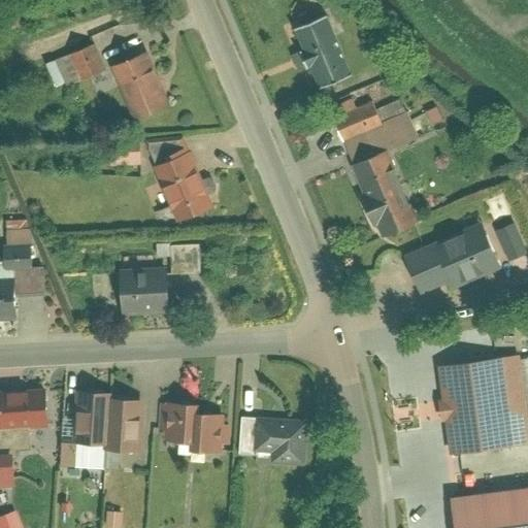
[(357,73),(333,12),(301,26),(308,43),(289,52),(295,66),(315,59),(325,86),(357,73)]
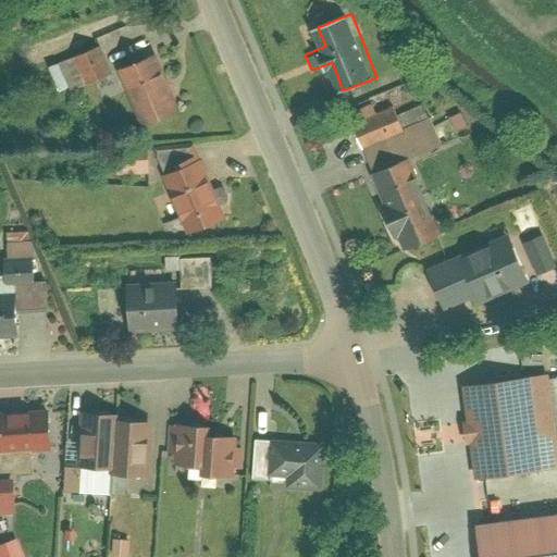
[(108,75),(96,47),(58,62),(70,91),(108,75)]
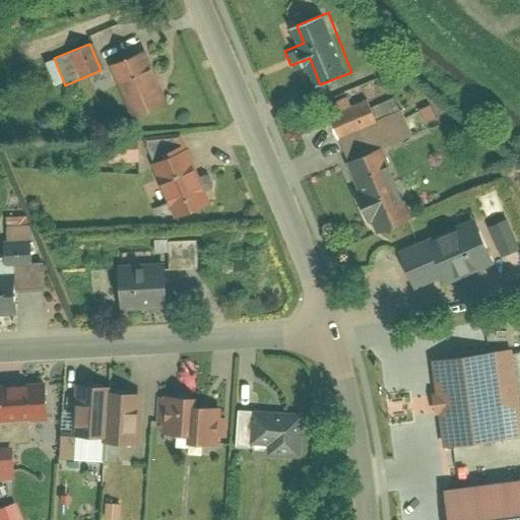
[(173,102),(148,48),(111,64),(135,118),(173,102)]
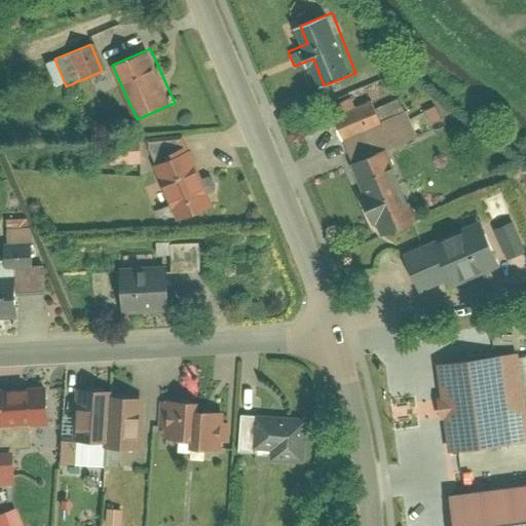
[(396,89),(341,116),(361,158),(387,145),(416,132),(396,89)]
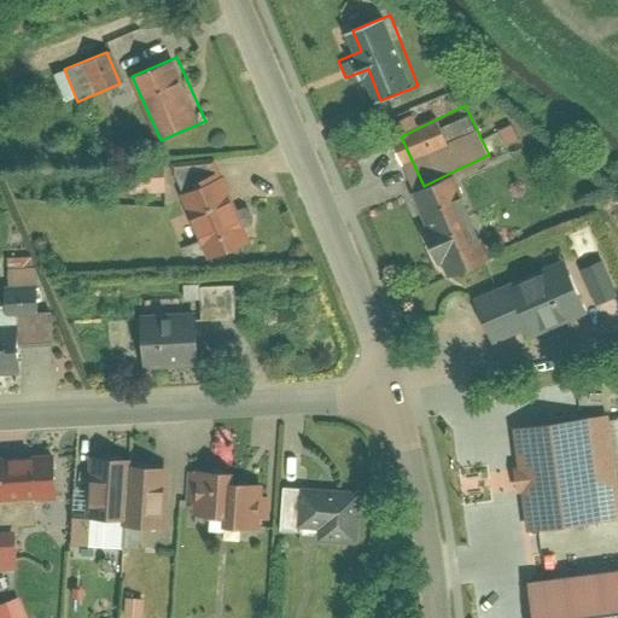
[(249,237),(219,156),(179,170),(209,252),(249,237)]
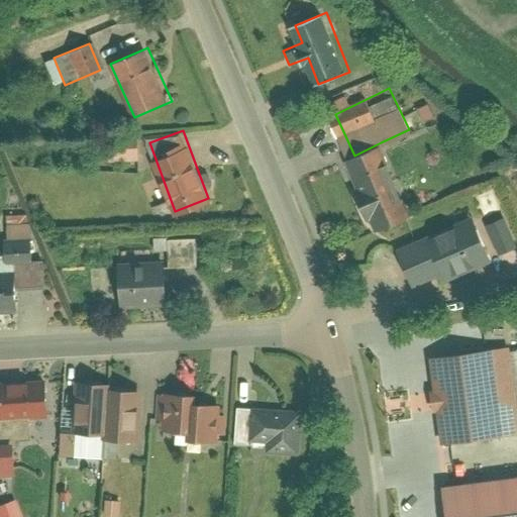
[(377,230),(413,214),(381,142),(354,156),(343,160),(377,230)]
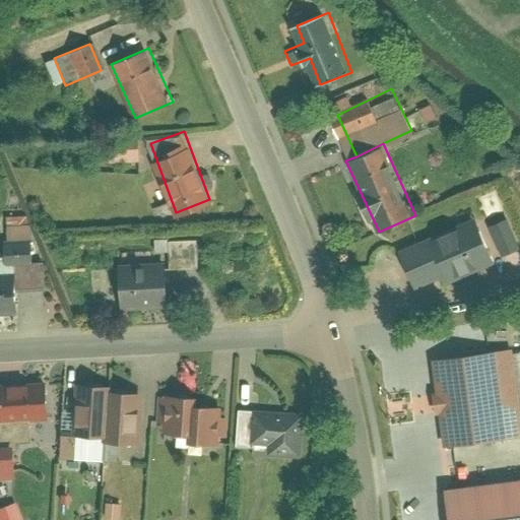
[(114,147),(114,161),(145,161),(146,148),(114,147)]
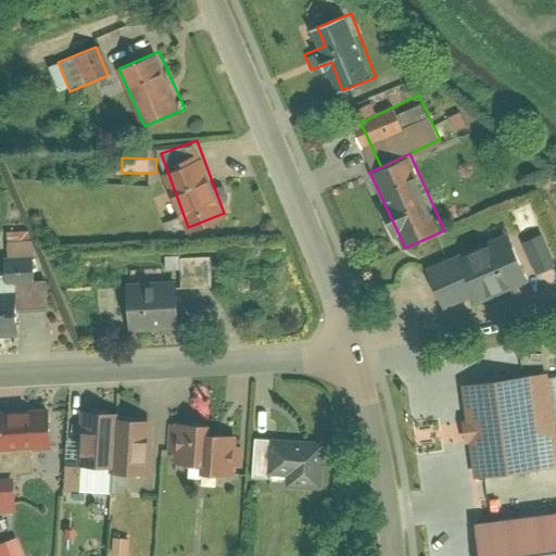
[(28,228),(0,231),(2,253),(30,251),(28,228)]
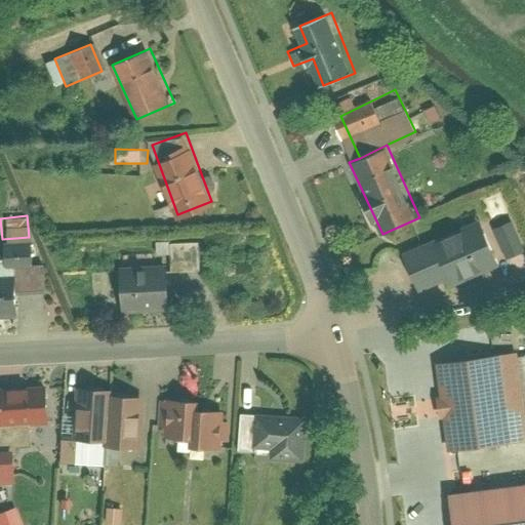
[(479,226),(393,261),(410,303),(496,267),(479,226)]
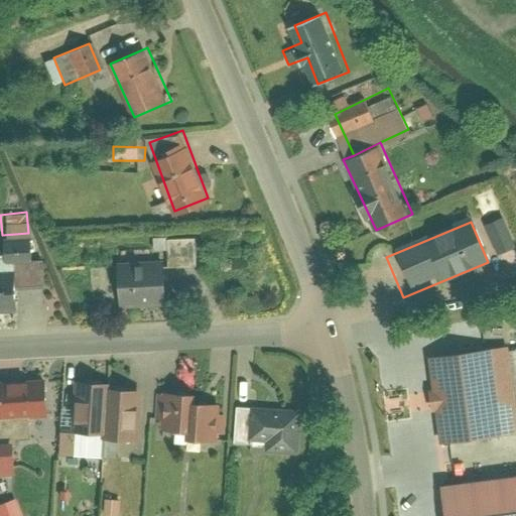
[(41,237),(10,238),(10,251),(41,250),(41,237)]
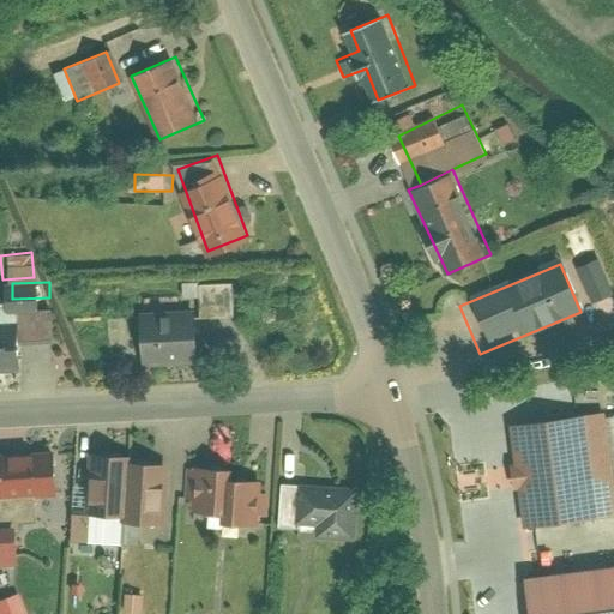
[(203,304),(137,311),(143,362),(209,355),(203,304)]
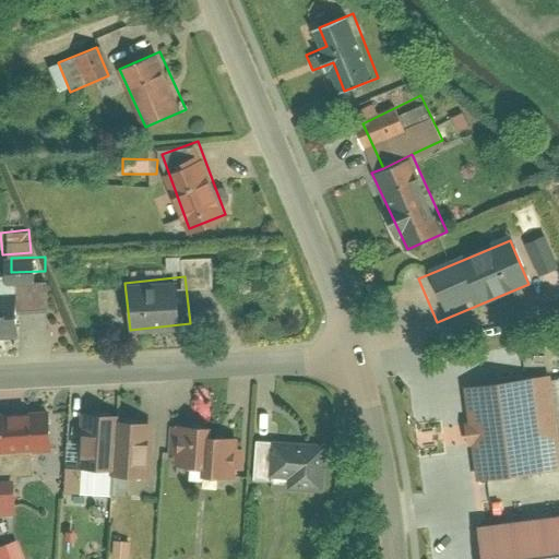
[(19,287),(0,289),(0,335),(24,333),(19,287)]
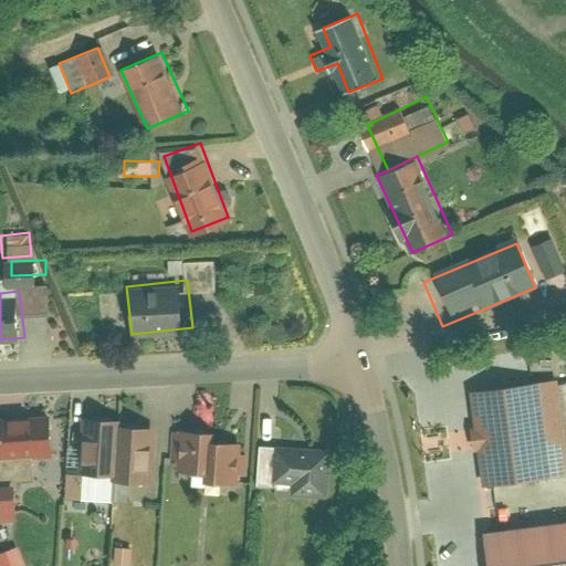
[(565,475),(565,453),(556,384),(470,396),(483,488),(565,475)]
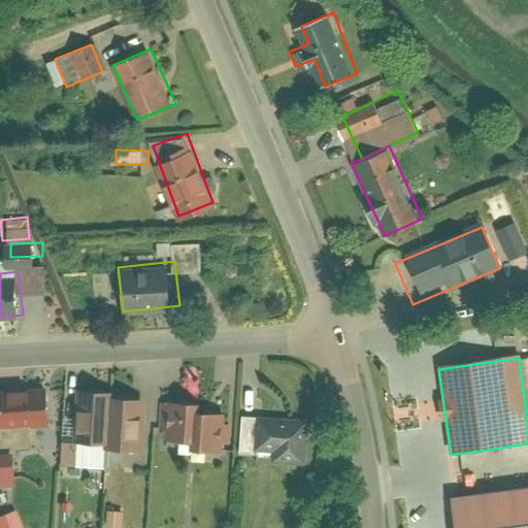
[(43,386),(0,389),(0,428),(47,425),(43,386)]
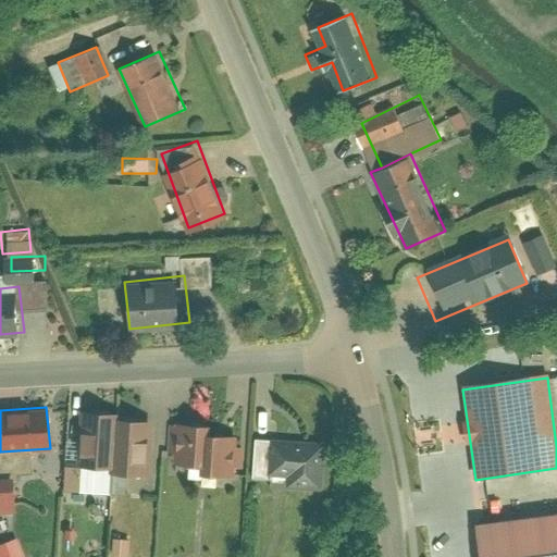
[(119,409),(87,407),(85,443),(65,442),(64,468),(112,470),(112,475),(149,478),(152,419),(118,417),(119,409)]
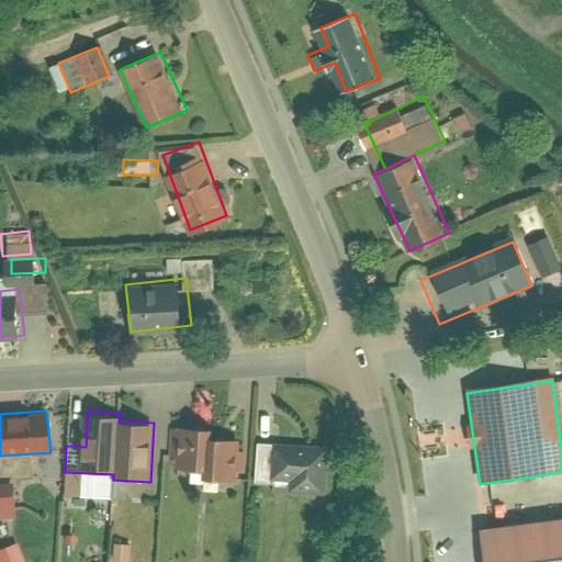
[(239,426),(171,424),(170,471),(238,473),(239,426)]
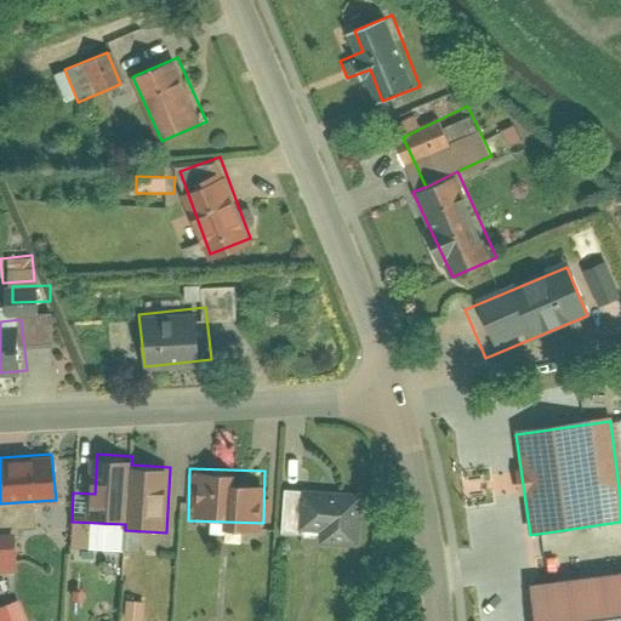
[(364,489),(284,484),(280,541),(360,546),(364,489)]
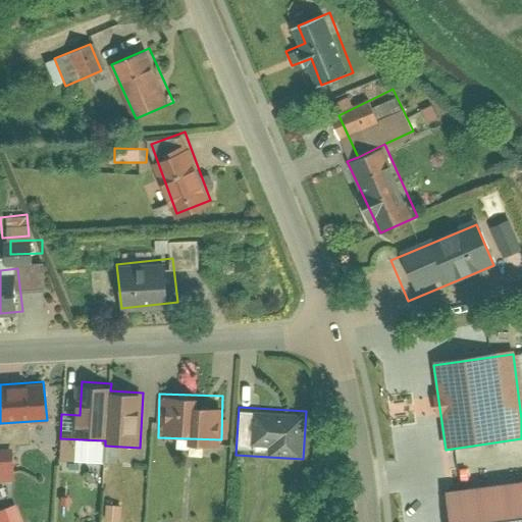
[(20,446),(0,445),(0,482),(20,482),(20,446)]
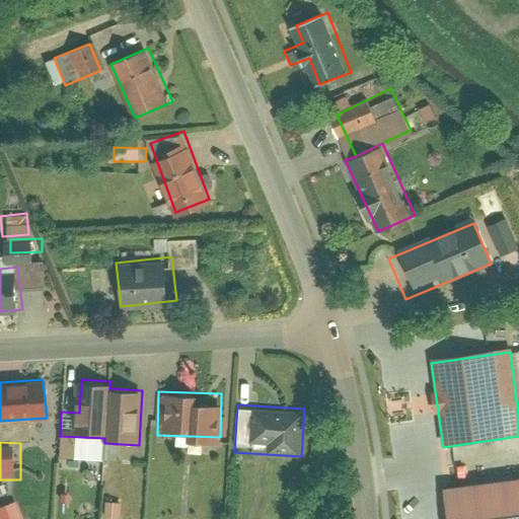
[(518,518),(518,483),(444,494),(447,518),(518,518)]
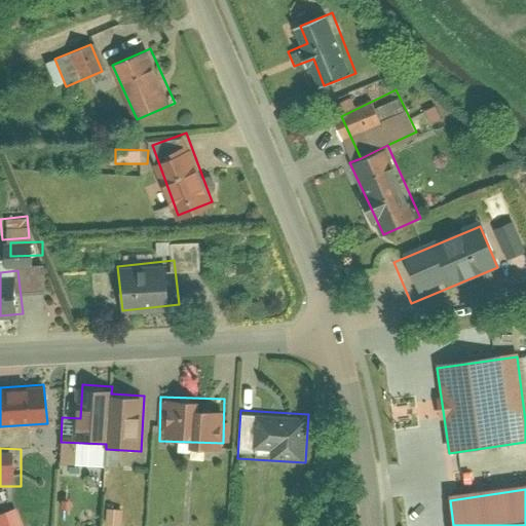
[(21,525),(14,505),(0,511),(0,525),(21,525)]
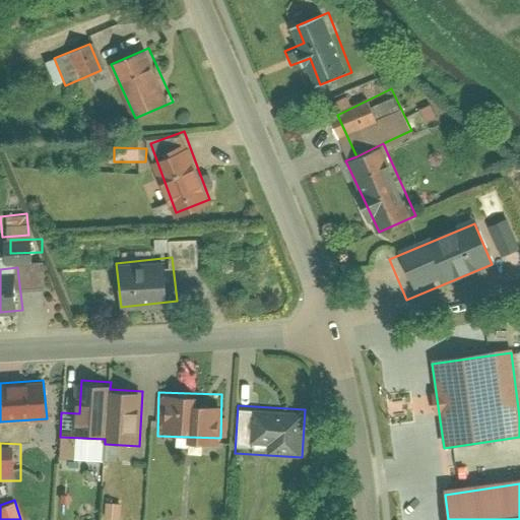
[(111,517),(124,518),(125,504),(112,504),(111,517)]
